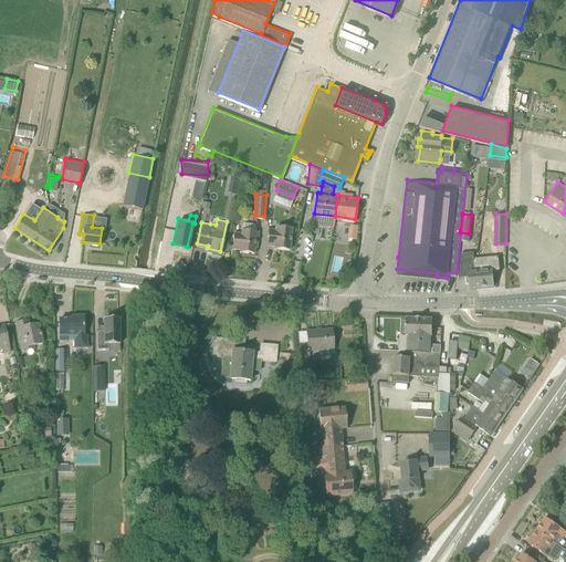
[(243,220),(241,227),(241,230),(233,230),(232,246),(240,247),(240,249),(254,250),(254,245),(257,245),(258,229),(257,229),(255,221),(243,220)]
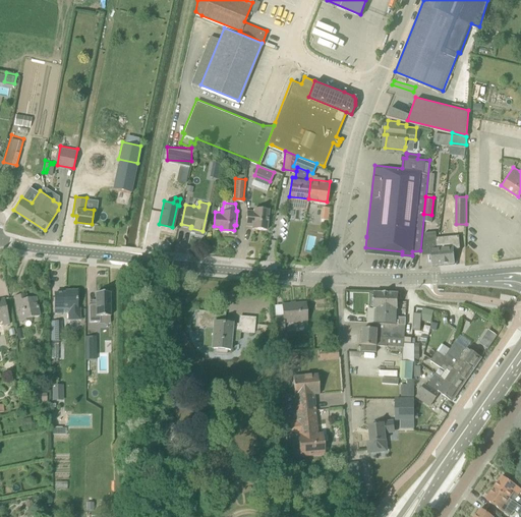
[(247,209),(245,223),(252,224),(252,226),(267,227),(268,220),(269,221),(270,215),(268,215),(269,208),(254,206),(253,209),(247,209)]
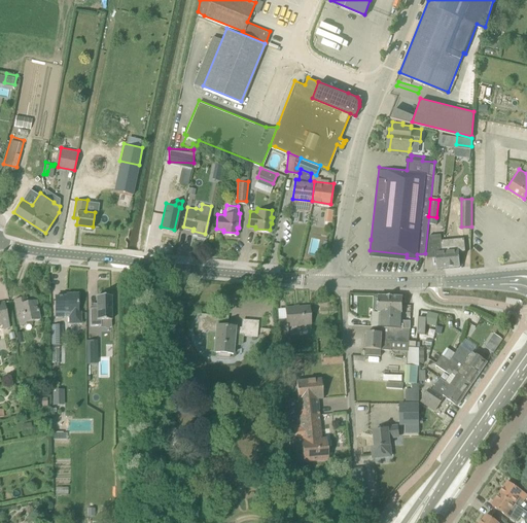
[(459,264),(458,249),(465,249),(464,236),(442,238),(441,233),(430,233),(429,233),(427,256),(428,256),(436,255),(437,266),(459,264)]
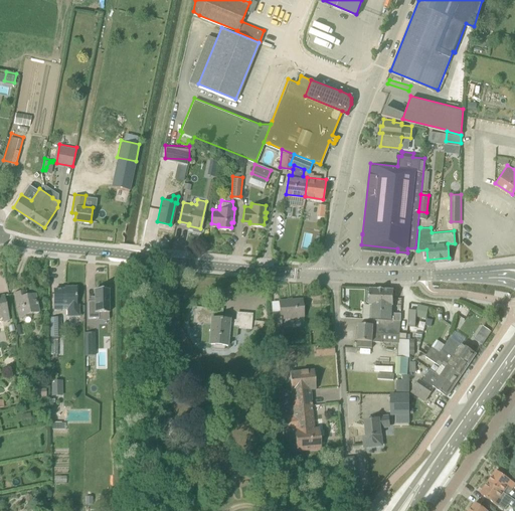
[(65,287),(53,287),(54,306),(67,306),(66,314),(78,314),(78,303),(76,303),(76,285),(65,285),(65,287)]
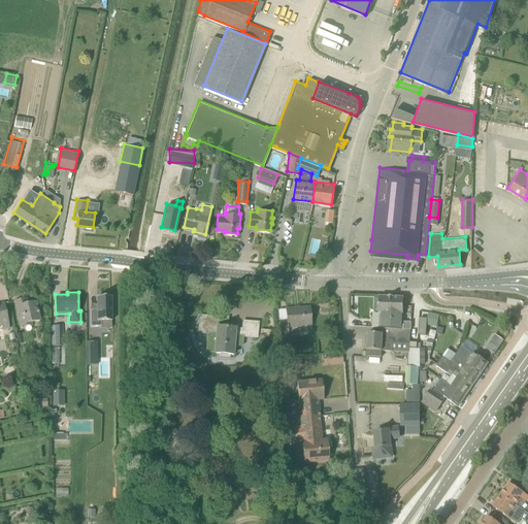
[(111,317),(111,293),(97,293),(97,305),(91,305),(91,323),(102,322),(101,318),(111,317)]
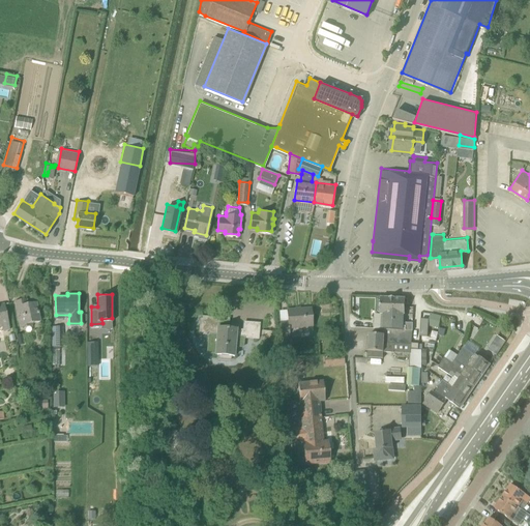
[(381,294),(380,296),(379,296),(378,297),(377,308),(378,309),(380,310),(380,311),(382,311),(381,326),(390,326),(412,328),(412,323),(405,322),(404,312),(405,312),(405,295),(381,294)]
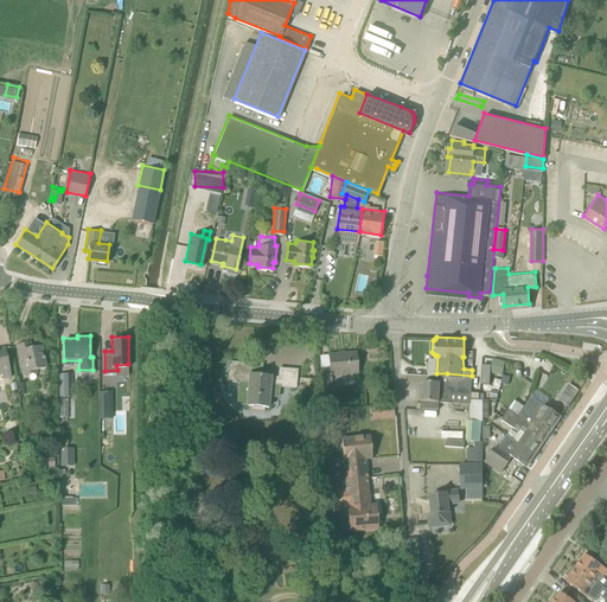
[(25,370),(46,365),(42,343),(26,346),(25,340),(17,341),(23,372),(25,372),(25,370)]
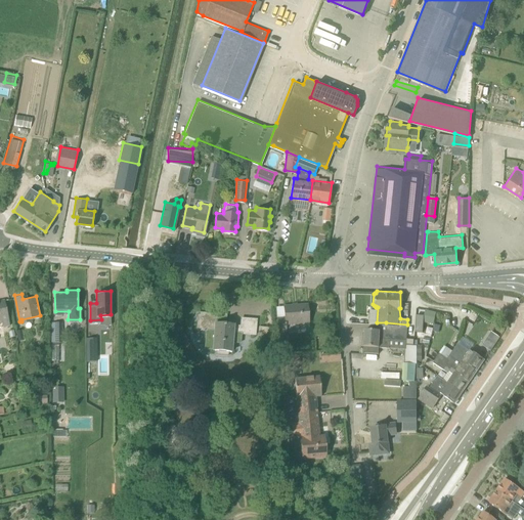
[(0,320),(1,320),(2,325),(9,322),(4,297),(0,298),(0,320)]
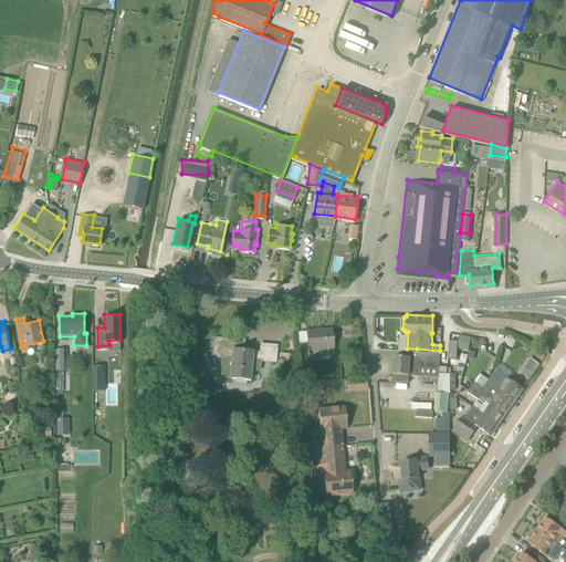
[(299,341),(300,352),(300,354),(308,354),(307,347),(333,345),(332,326),(320,328),(320,329),(316,329),(316,328),(306,329),(307,341),(299,341)]
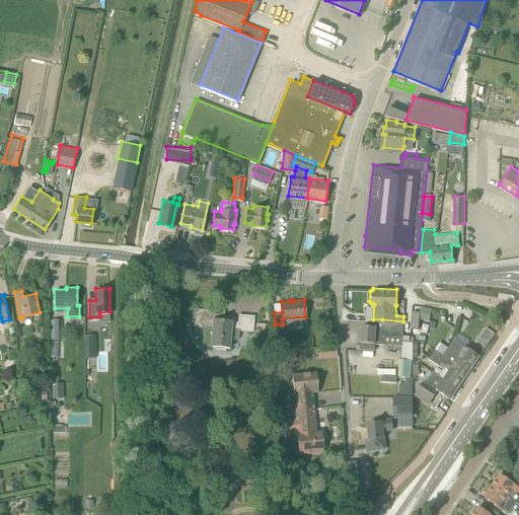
[(429,317),(432,307),(422,304),(420,310),(420,315),(429,317)]
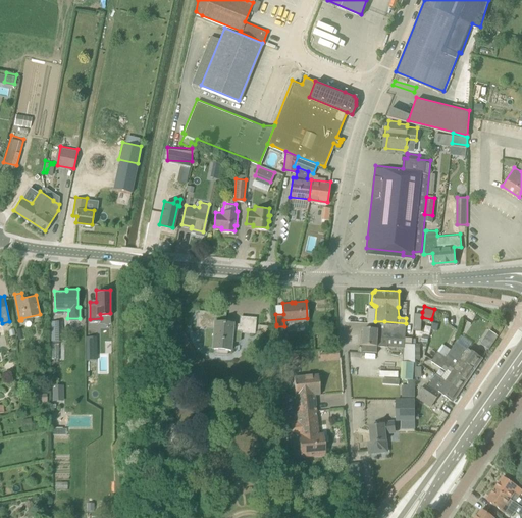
[(222,320),(222,316),(224,316),(225,311),(197,309),(196,326),(205,327),(205,335),(212,337),(212,338),(213,338),(212,345),(211,347),(215,347),(214,351),(226,352),(227,348),(230,349),(231,339),(239,339),(240,329),(254,331),(255,315),(240,314),(240,322),(232,321),(222,320)]
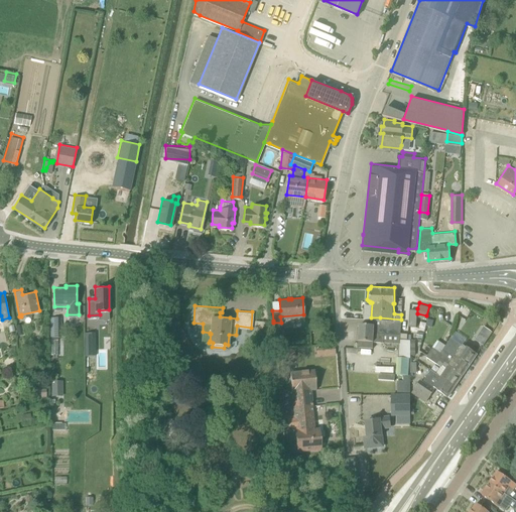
[(61,315),(50,314),(50,336),(60,336),(61,315)]
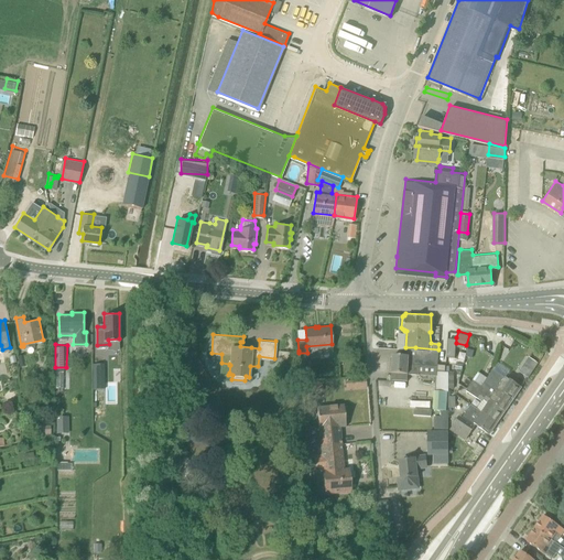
[(393,353),(392,370),(418,373),(418,362),(437,364),(438,350),(415,347),(415,354),(409,354),(393,353)]
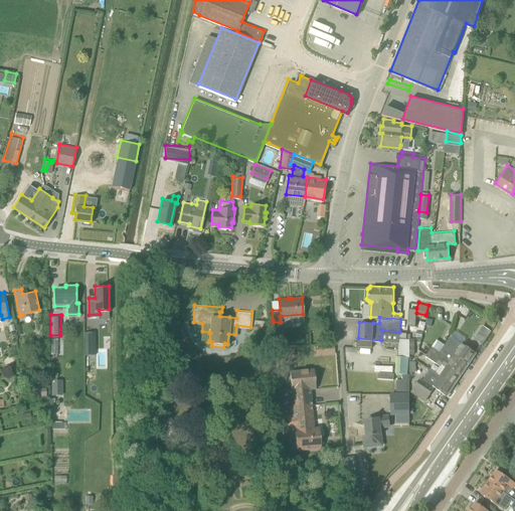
[(86,329),(86,352),(95,352),(95,329),(86,329)]
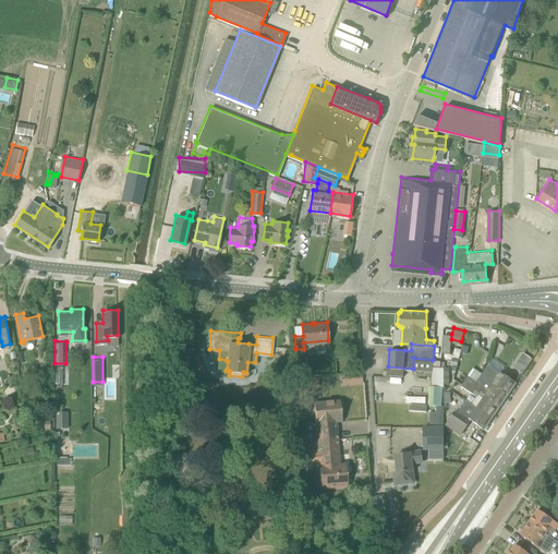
[(512,364),(523,371),(528,364),(518,358),(512,364)]
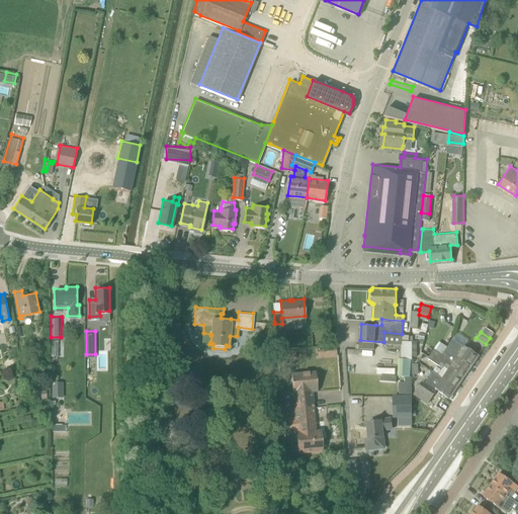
[(444,348),(445,348),(462,360),(463,359),(470,364),(479,353),(464,344),(452,337),(444,348)]
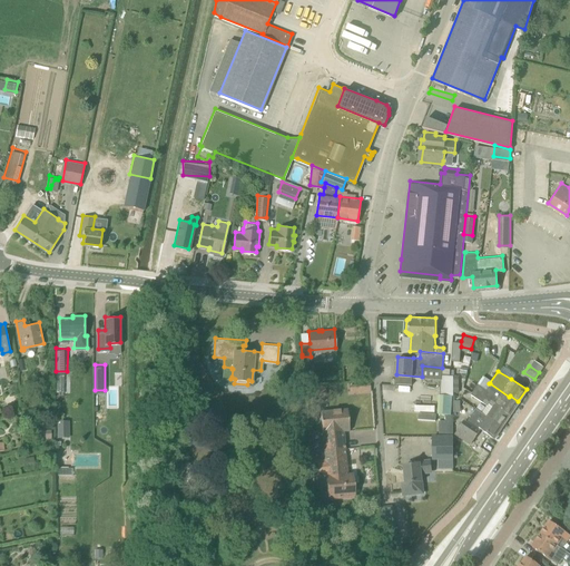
[(453,390),(453,374),(441,373),(440,392),(453,393),(453,390)]
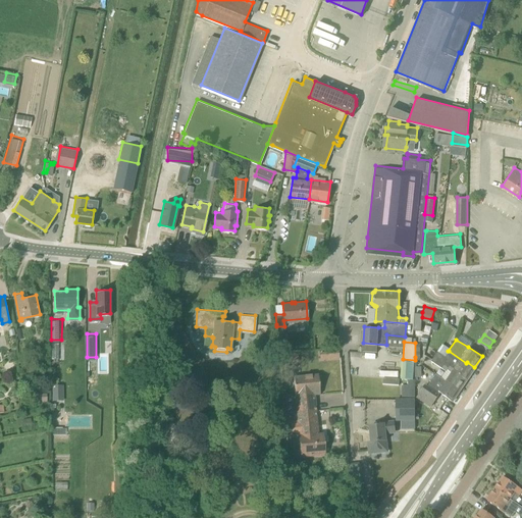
[(437,349),(431,359),(441,366),(445,362),(449,365),(450,363),(455,366),(454,367),(461,372),(460,373),(467,377),(474,367),(467,362),(466,363),(449,351),(446,355),(437,349)]
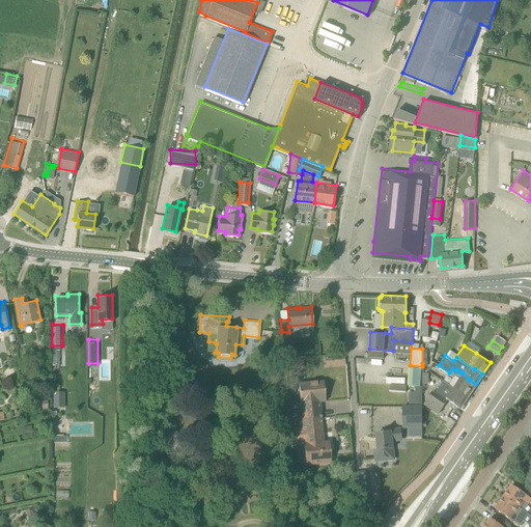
[(409,365),(408,383),(420,384),(422,366),(409,365)]
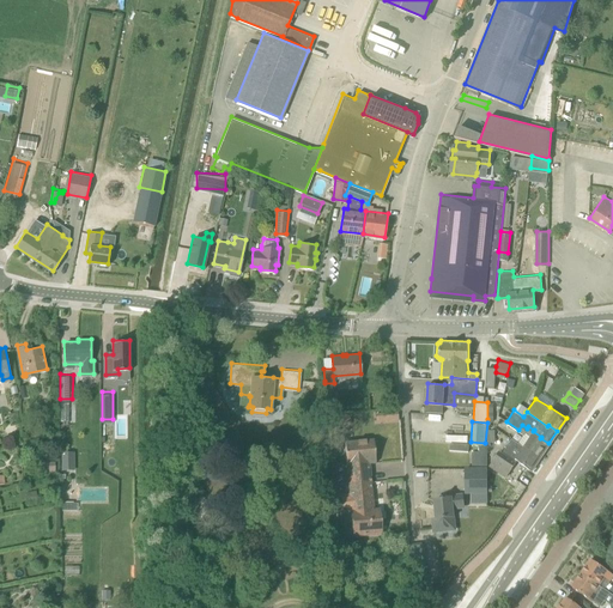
[(522,425),(519,430),(525,433),(526,431),(530,435),(525,445),(540,455),(548,443),(540,438),(541,437),(533,431),(534,430),(528,426),(527,429),(522,425)]
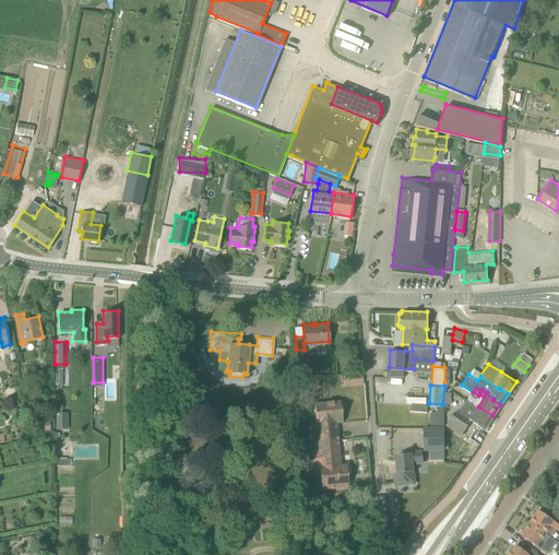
[(342,420),(340,399),(313,401),(317,439),(337,437),(336,420),(342,420)]
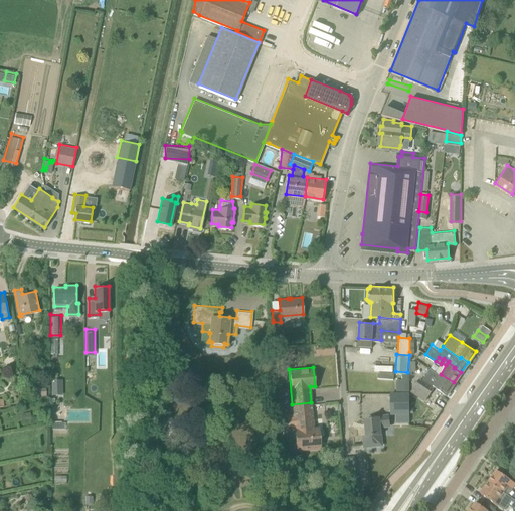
[(454,382),(441,374),(430,367),(421,379),(419,378),(415,383),(428,392),(433,387),(432,386),(434,384),(447,393),(454,382)]
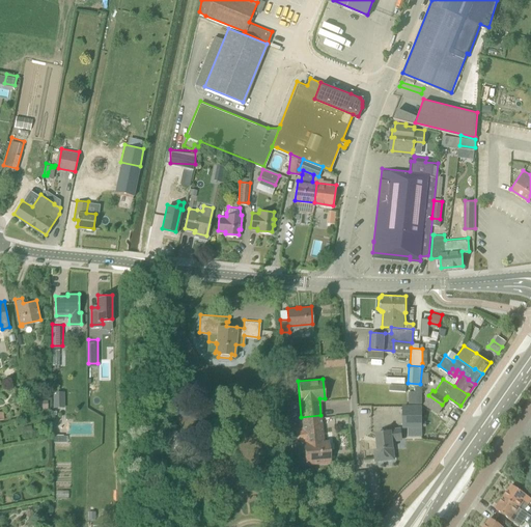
[(422,404),(422,392),(422,384),(420,384),(415,384),(415,389),(409,389),(409,404),(415,404),(422,404)]
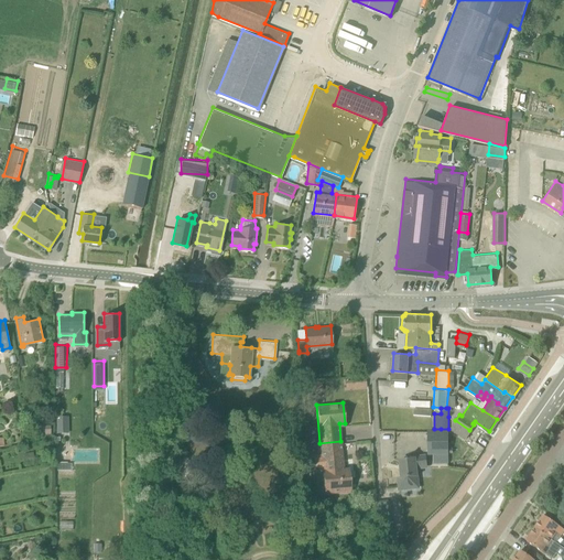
[(56,415),(57,430),(69,430),(68,413),(56,415)]
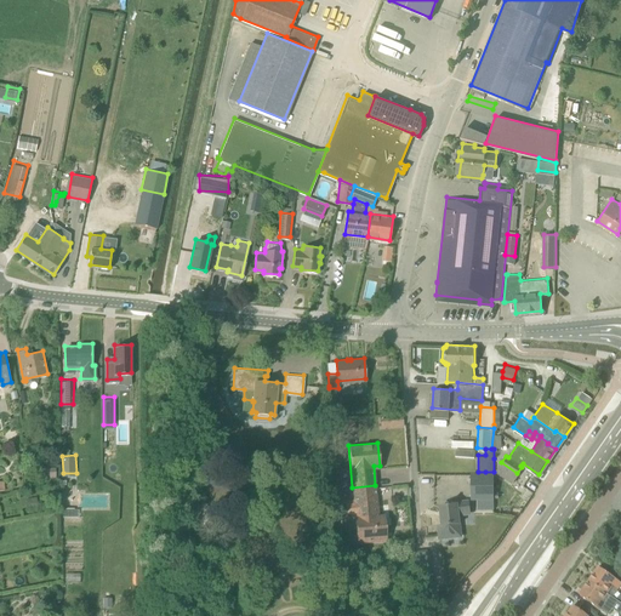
[(472,497),(494,497),(494,472),(485,472),(478,472),(472,472),(472,497)]
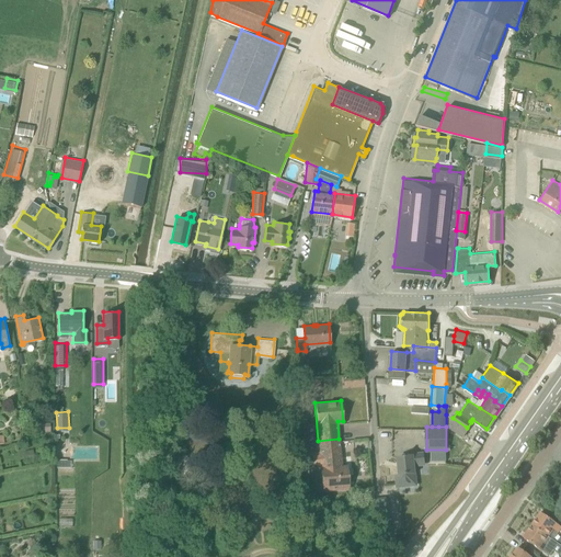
[(306,465),(320,463),(323,489),(340,487),(340,488),(348,487),(346,464),(342,464),(339,439),(318,441),(319,448),(305,450),(306,465)]
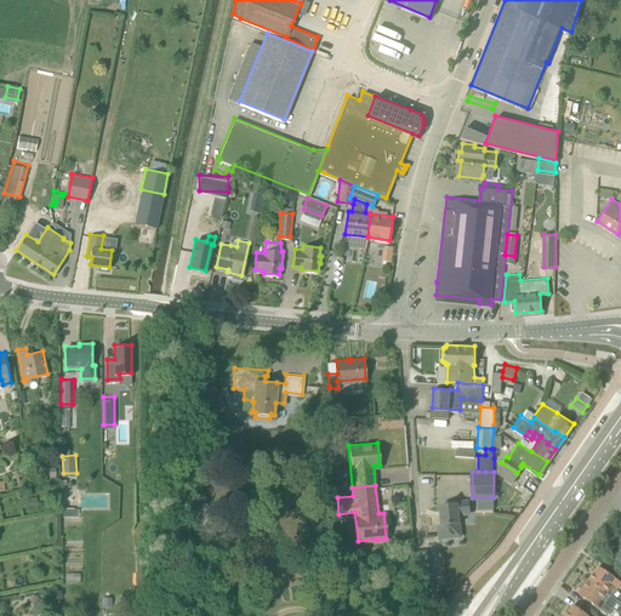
[(456,501),(446,502),(448,503),(440,505),(442,523),(438,523),(439,536),(460,534),(459,522),(460,522),(459,513),(467,512),(469,509),(468,498),(456,500),(456,501)]
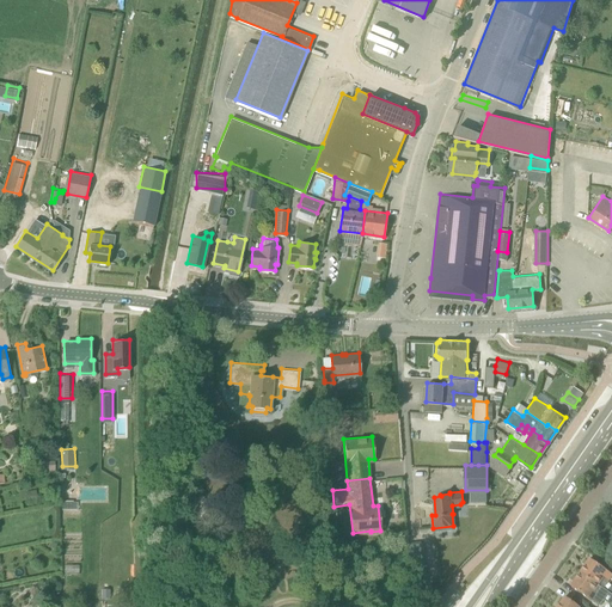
[(408,543),(409,551),(424,550),(423,541),(408,543)]
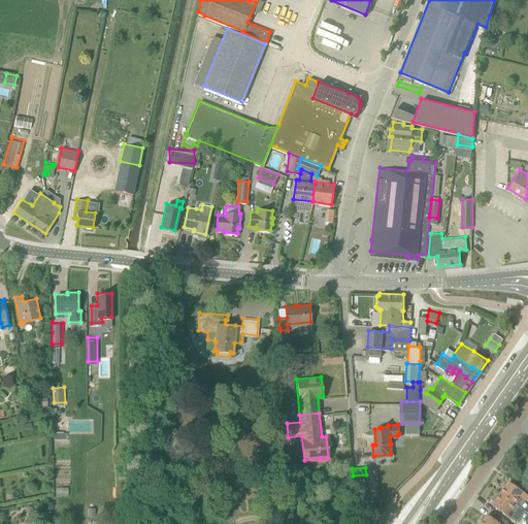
[(501,492),(516,501),(520,494),(525,498),(527,492),(509,480),(501,492)]
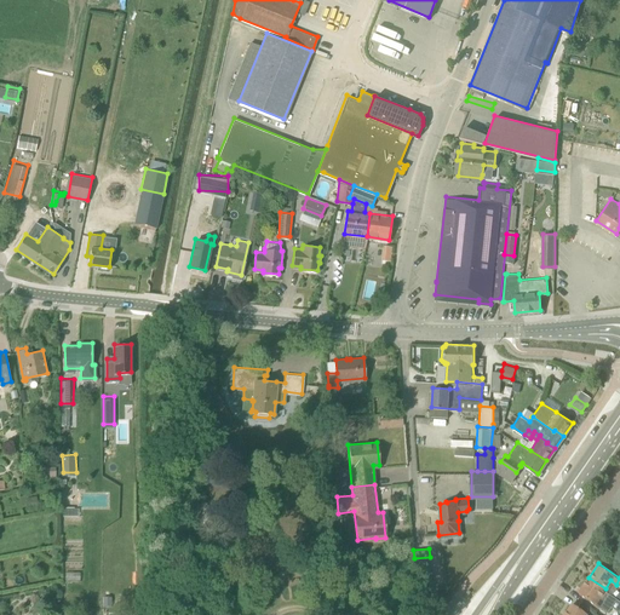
[(606,588),(589,578),(579,591),(601,607),(602,605),(608,609),(616,597),(606,588)]
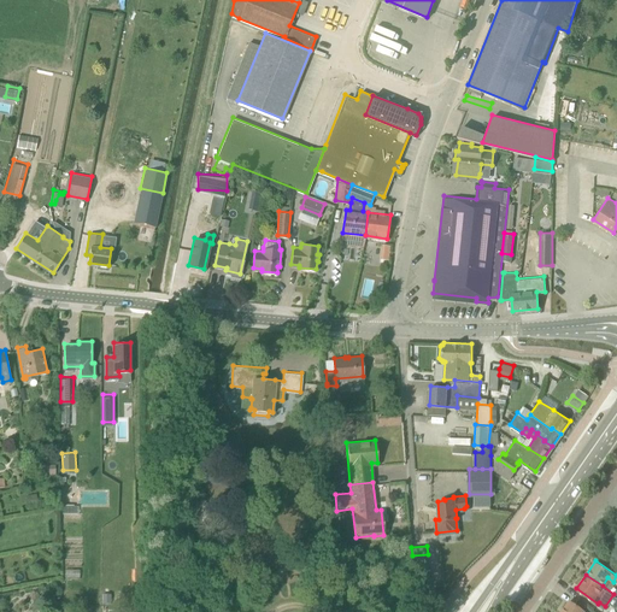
[(582,611),(585,608),(569,599),(562,610),(564,611),(582,611)]
